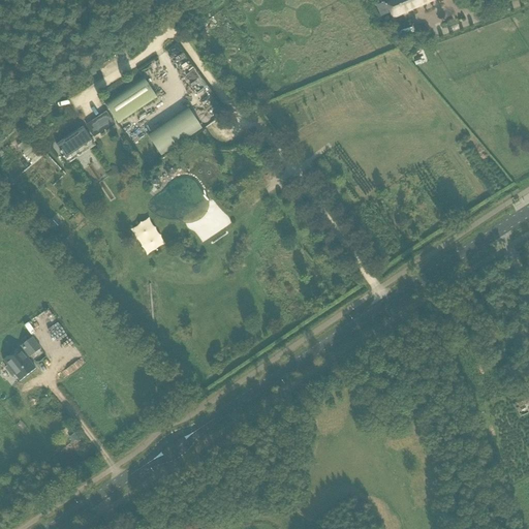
[(384,2),(376,6),(381,17),(389,13),(389,11),(390,10),(393,19),(415,8),(434,0),(384,0),(385,2),(386,4),(385,4),(384,2)]
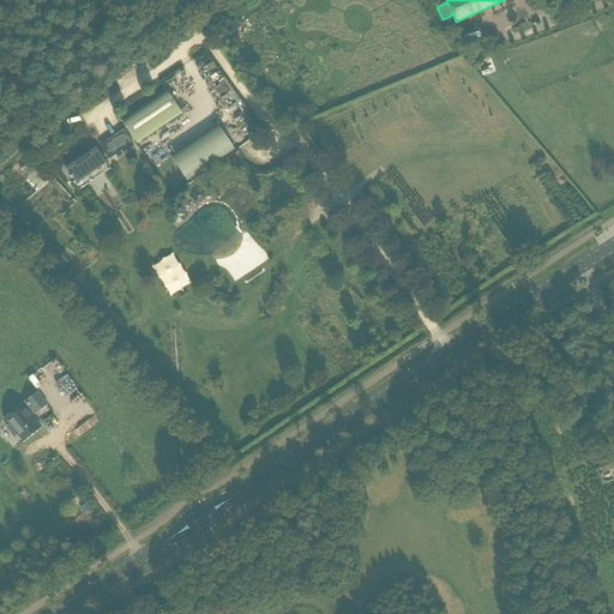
[(120,120),(136,143),(181,113),(164,89),(120,120)]
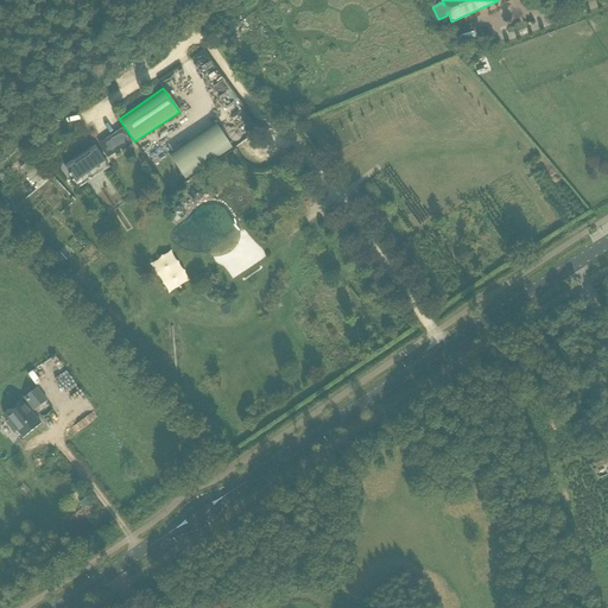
[(219,126),(169,153),(182,177),(232,149),(219,126)]
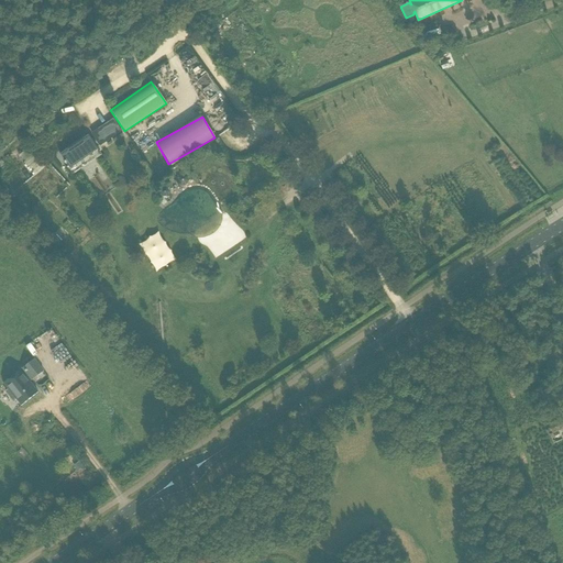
[(96,129),(105,143),(122,132),(113,119),(96,129)]
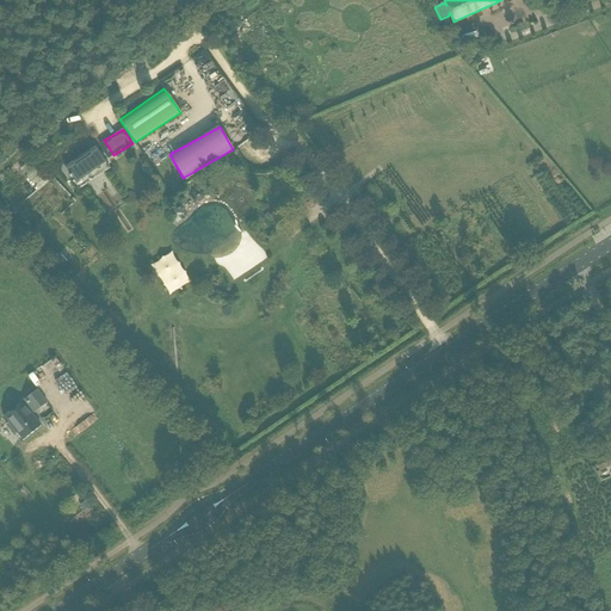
[(75,184),(106,162),(96,147),(65,167),(75,184)]
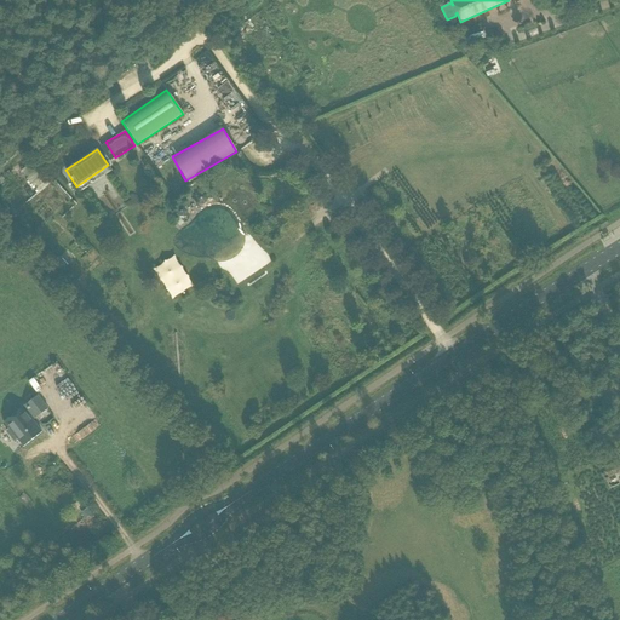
[(42,167),(15,190),(45,224),(72,200),(42,167)]
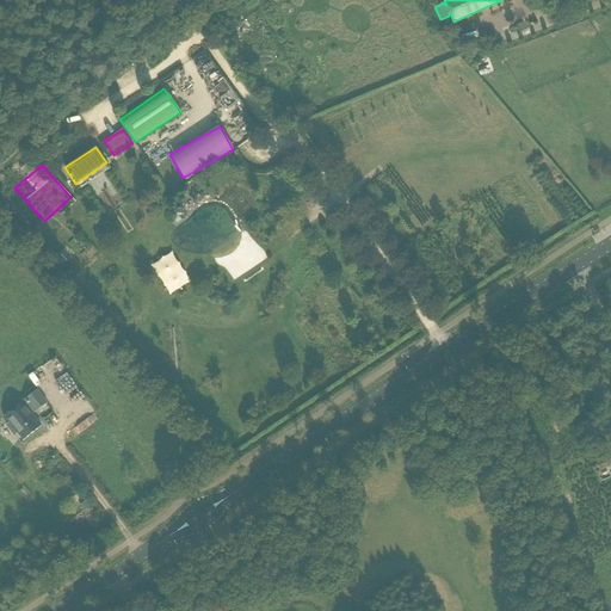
[(39,382),(49,377),(44,366),(35,371),(39,382)]
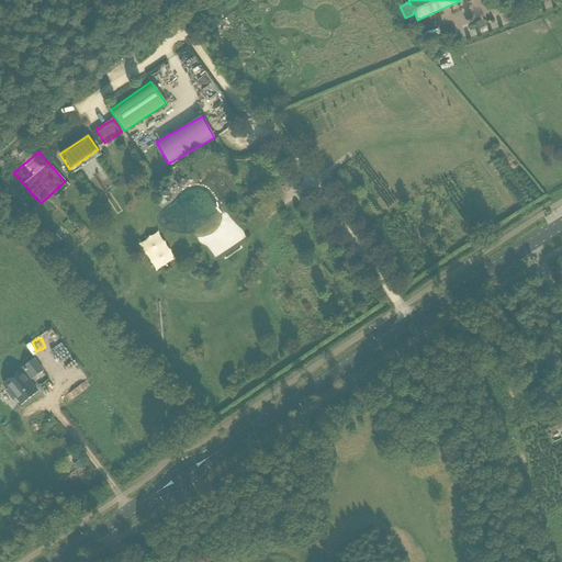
[(22,368),(24,371),(31,380),(43,371),(34,359),(22,368)]
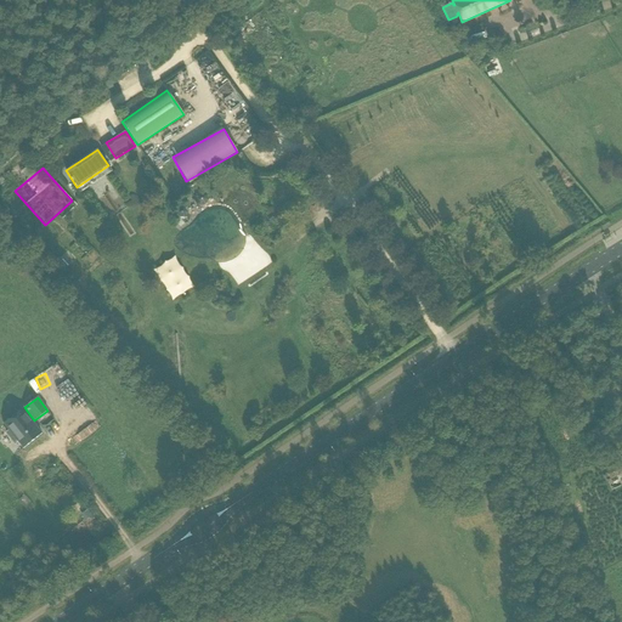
[(4,423),(23,448),(41,434),(34,424),(22,410),(4,423)]
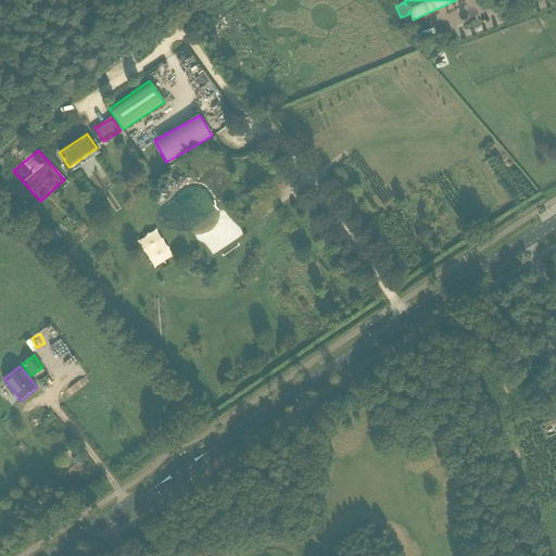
[(543,429),(546,439),(555,434),(555,413),(542,419),(545,428),(543,429)]
